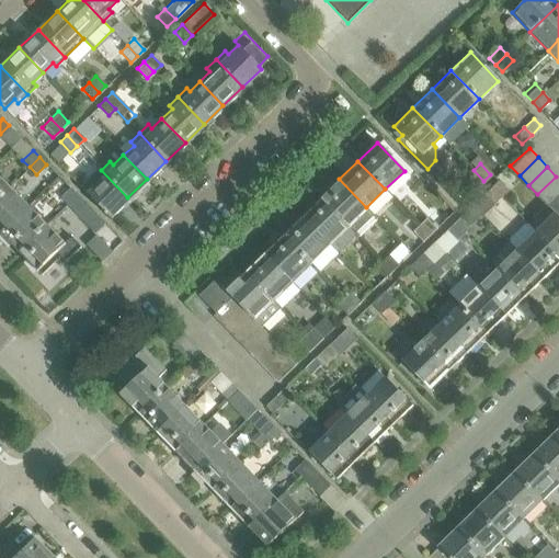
[(127,197),(101,170),(99,168),(80,186),(109,216),(127,197)]
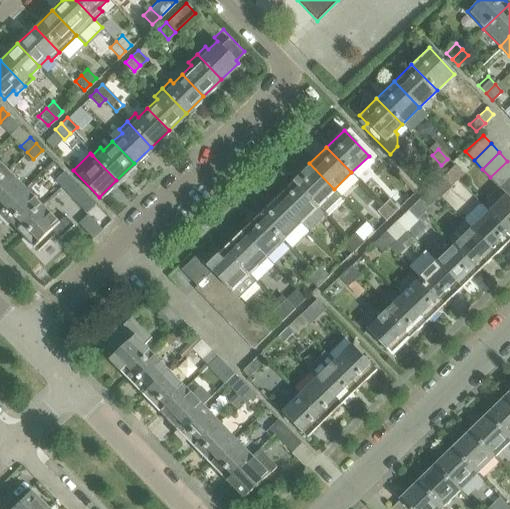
[(441,165),(432,155),(425,161),(435,171),(441,165)]
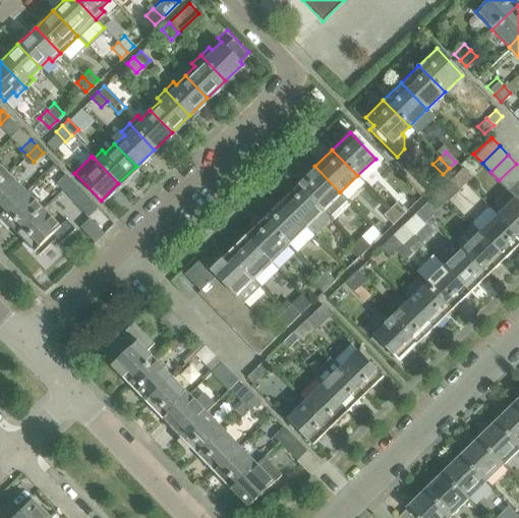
[(0,181),(9,173),(0,163),(0,181)]
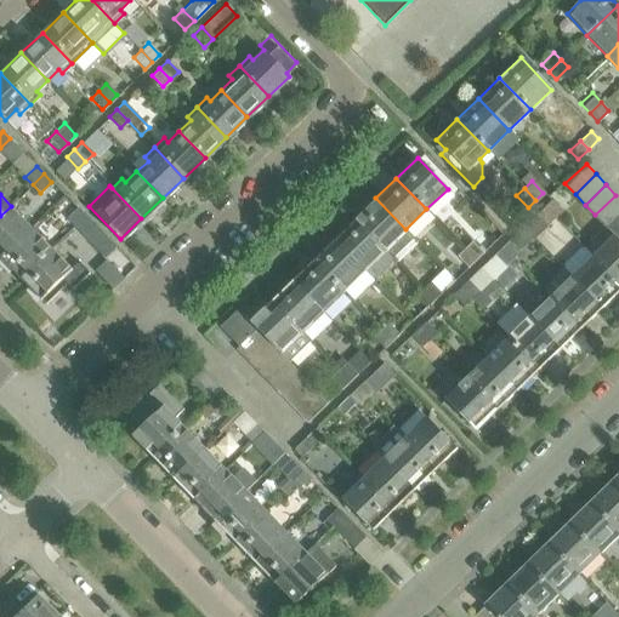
[(605,226),(618,211),(618,198),(615,195),(595,215),(605,226)]
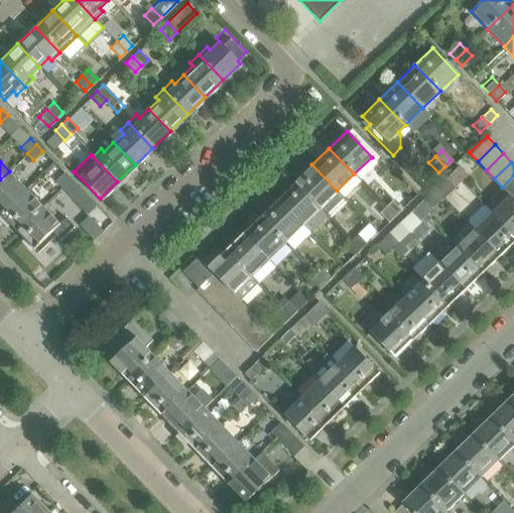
[(467,173),(458,163),(452,169),(460,179),(467,173)]
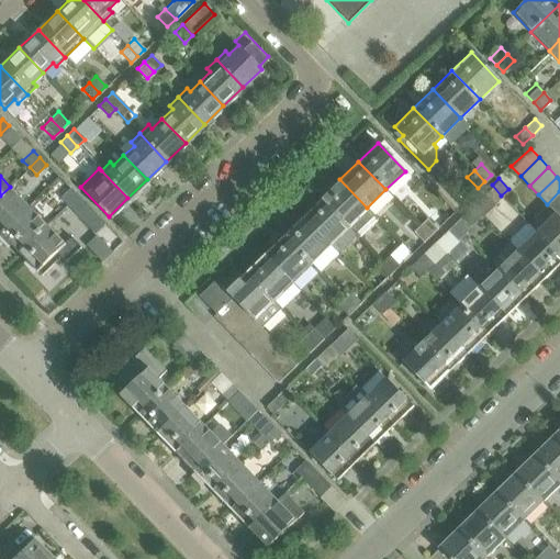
[(377,217),(367,208),(339,179),(321,198),(354,233),(358,236),(377,217)]
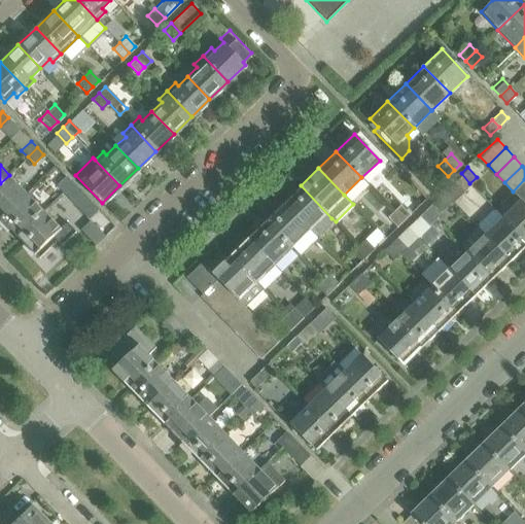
[(469,183),(461,173),(451,182),(456,187),(459,184),(463,189),(469,183)]
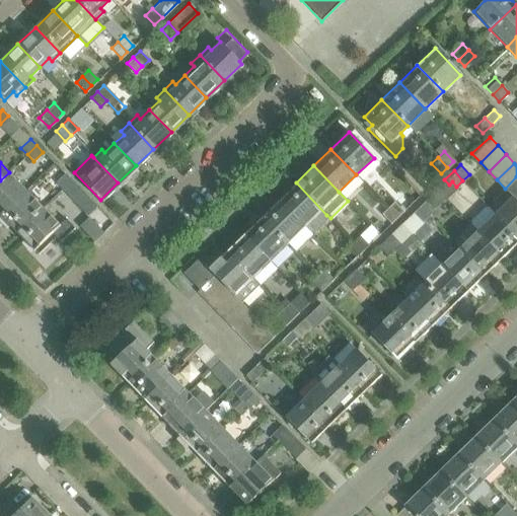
[(26,190),(9,172),(0,180),(0,215),(26,190)]
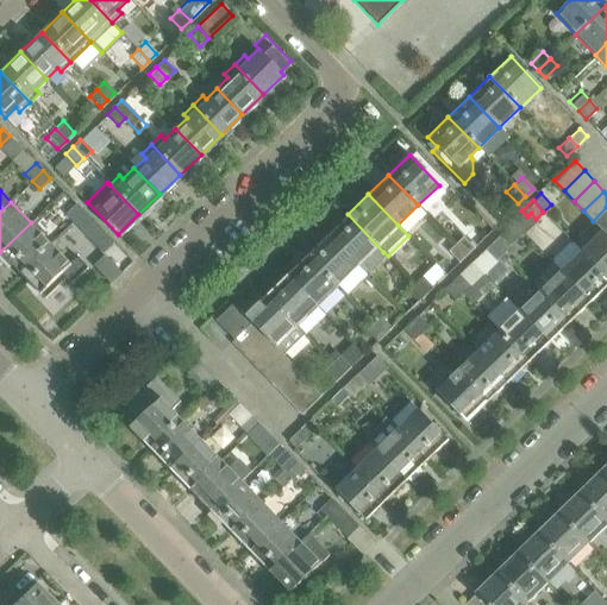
[(72,222),(82,212),(75,205),(64,215),(72,222)]
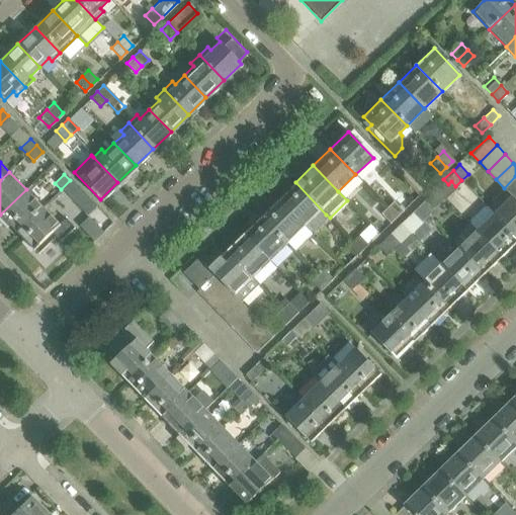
[(512,196),(515,193),(515,176),(504,188),(511,195),(512,196)]
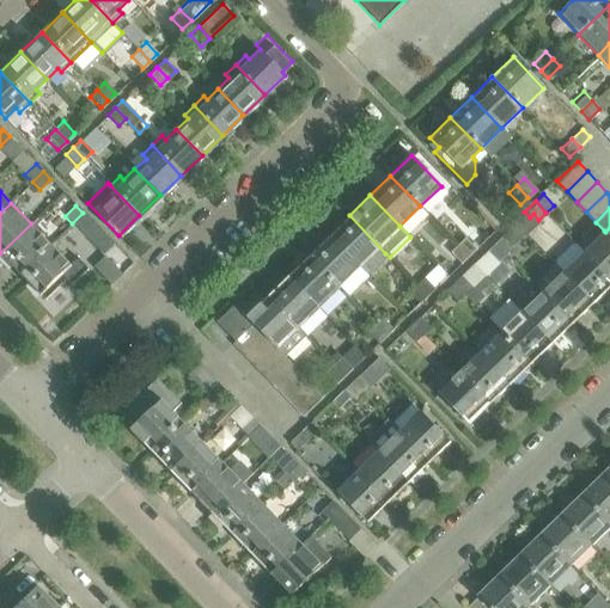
[(114,244),(83,213),(72,223),(103,255),(114,244)]
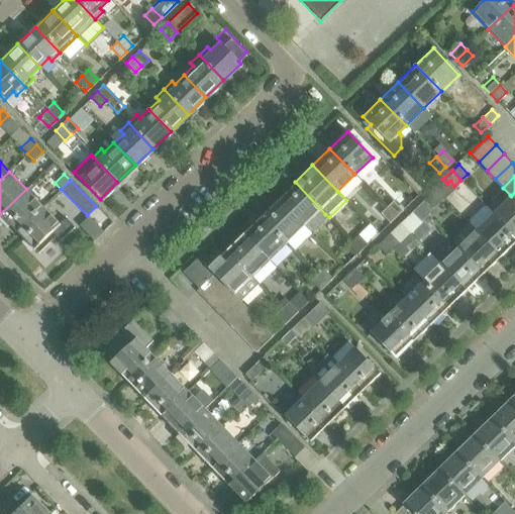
[(325,214),(295,182),(277,199),(302,225),(308,230),(313,229),(316,226),(321,221),(324,218),(325,214)]
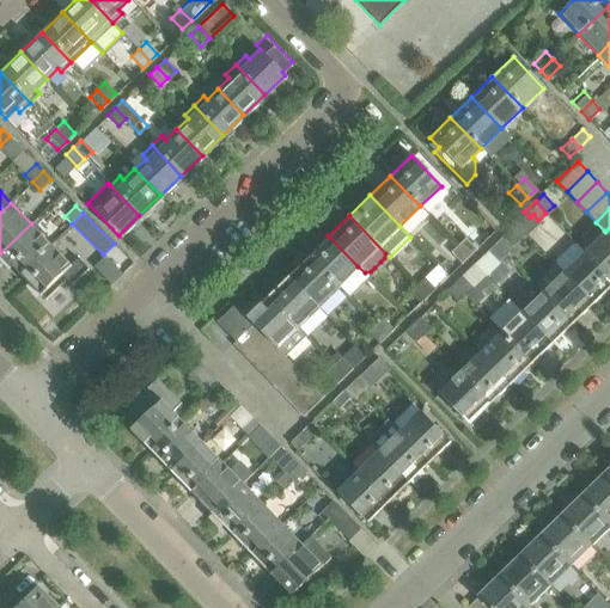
[(19,275),(20,274),(50,244),(31,223),(0,253),(0,256),(19,275)]
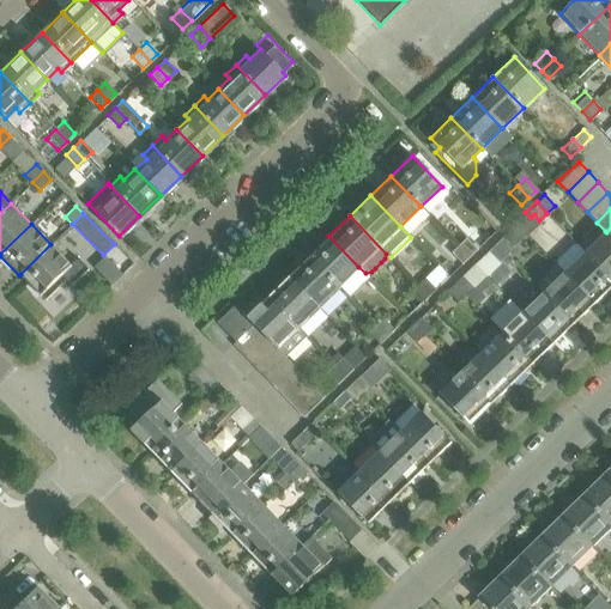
[(610,237),(606,232),(605,231),(585,251),(610,279),(610,237)]
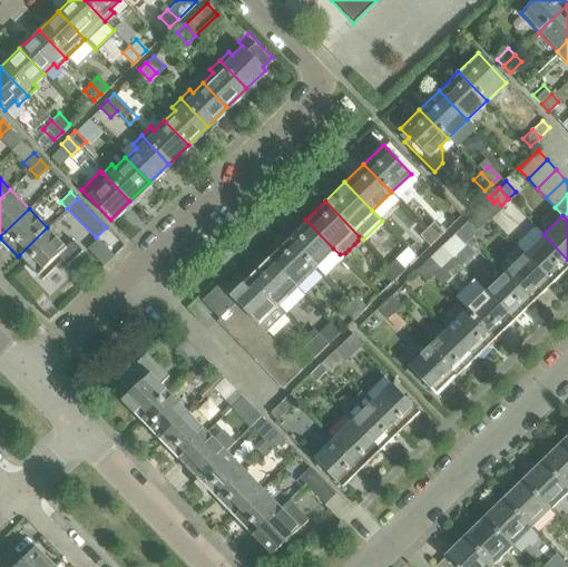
[(477,228),(467,218),(460,225),(470,235),(477,228)]
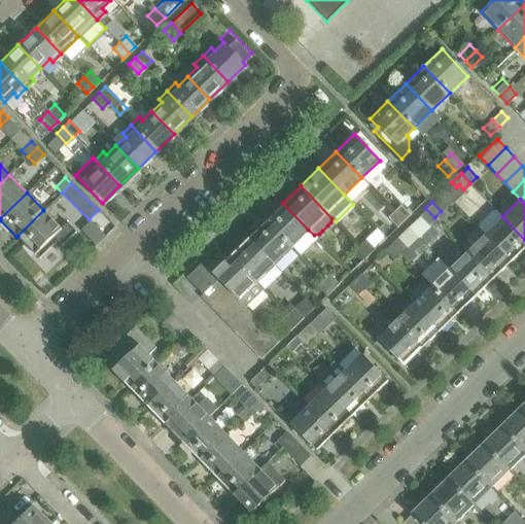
[(308,230),(282,203),(265,219),(290,246),(308,230)]
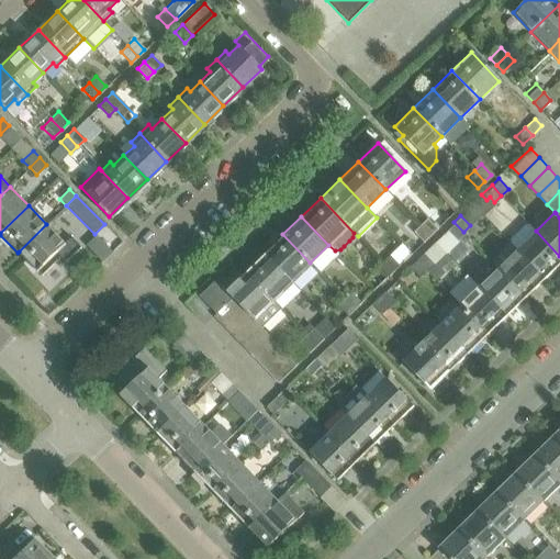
[(436,227),(426,217),(420,224),(429,234),(436,227)]
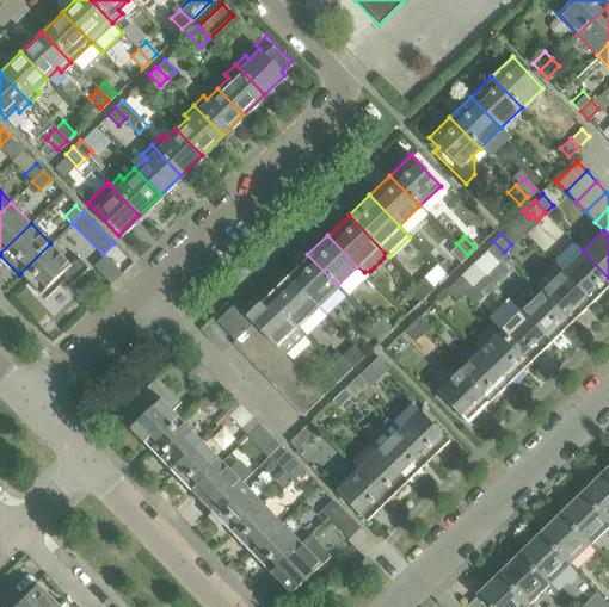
[(504,252),(493,241),(485,248),(496,259),(504,252)]
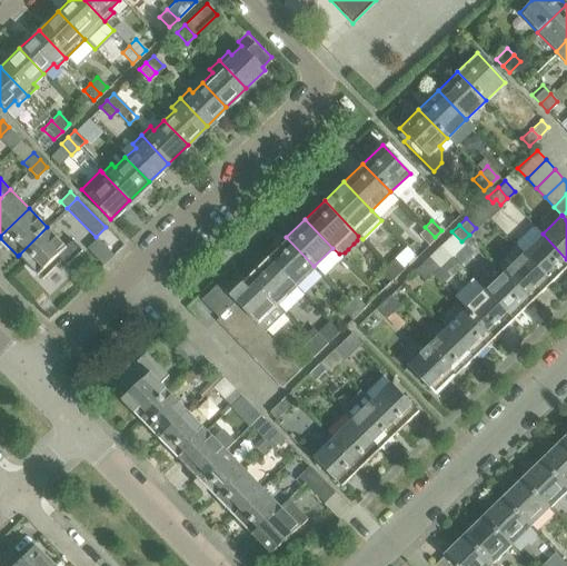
[(566,264),(566,259),(543,234),(535,226),(530,226),(516,240),(515,245),(523,252),(550,281),(566,264)]
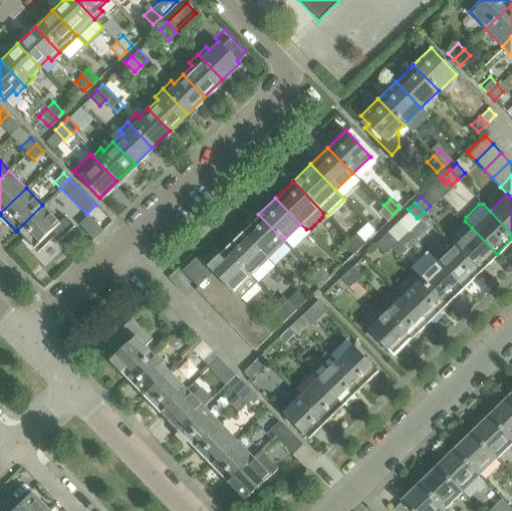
[(42,205),(17,230),(33,247),(34,246),(37,250),(54,234),(59,238),(73,225),(64,215),(58,221),(42,205)]
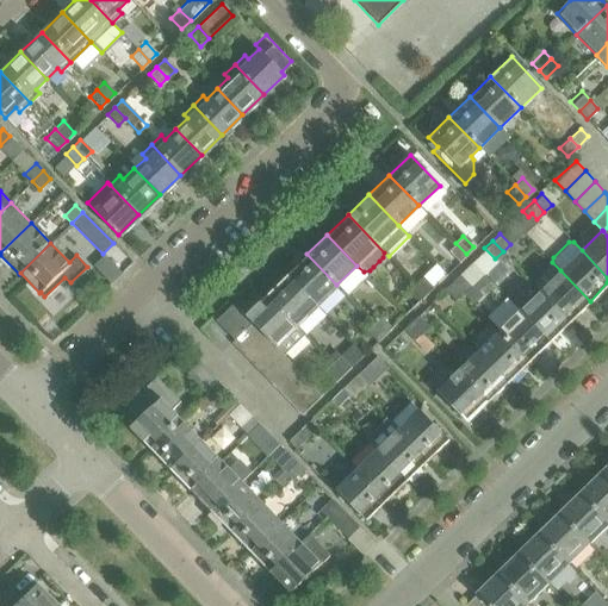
[(466,254),(456,243),(447,250),(458,261),(466,254)]
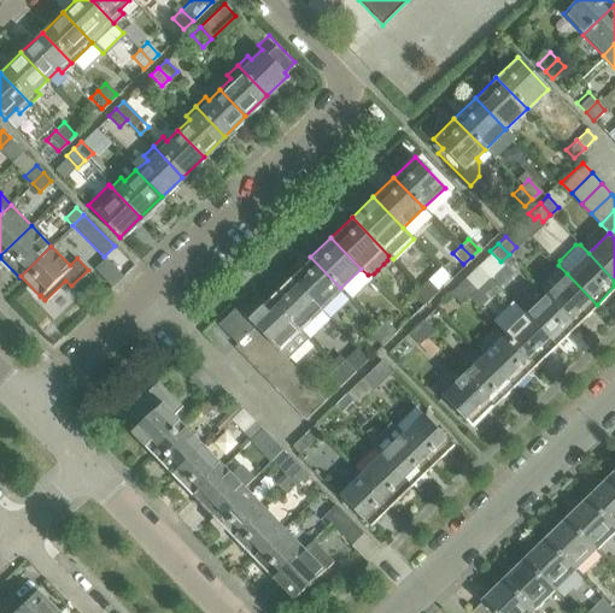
[(340,288),(310,257),(290,277),(320,308),(340,288)]
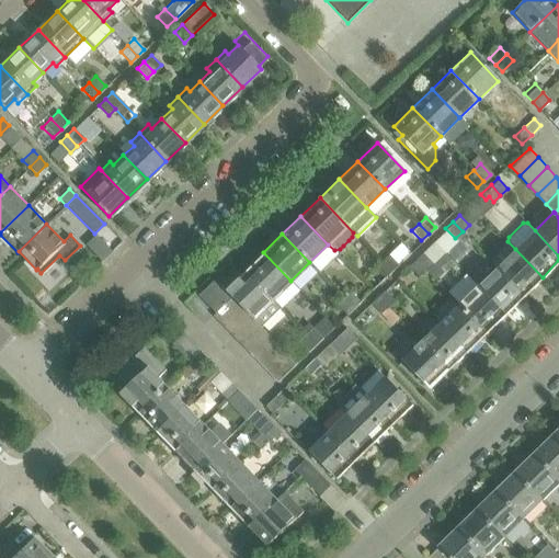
[(543,277),(515,249),(497,266),(523,295),(543,277)]
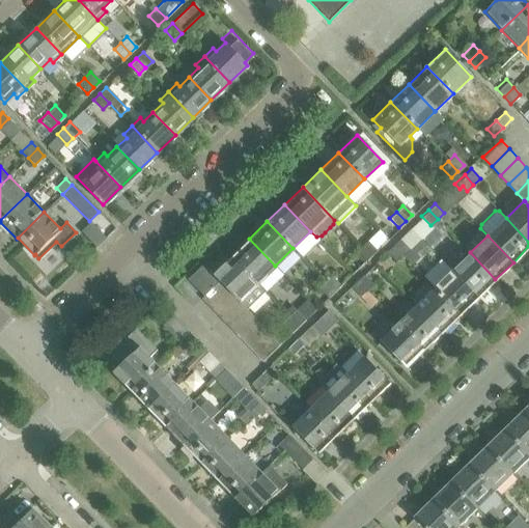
[(408,248),(398,238),(392,244),(401,254),(408,248)]
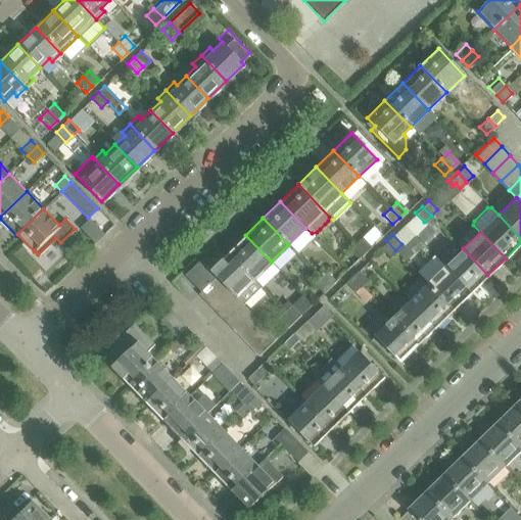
[(271,262),(245,235),(228,252),(252,279),(271,262)]
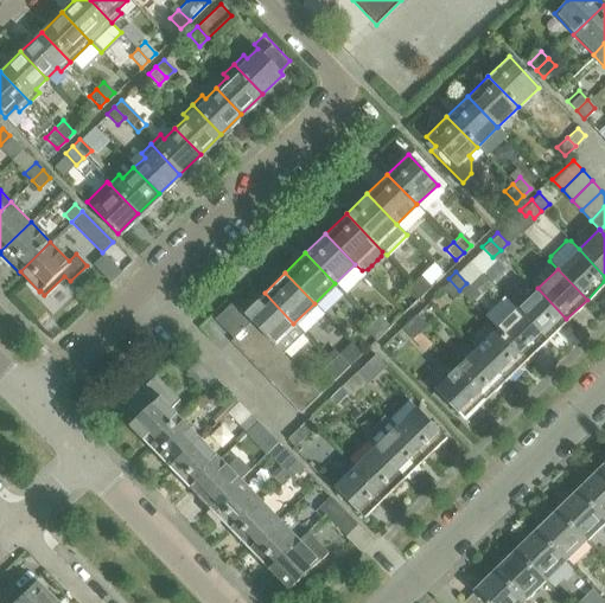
[(430,284),(419,274),(412,281),(422,292),(430,284)]
